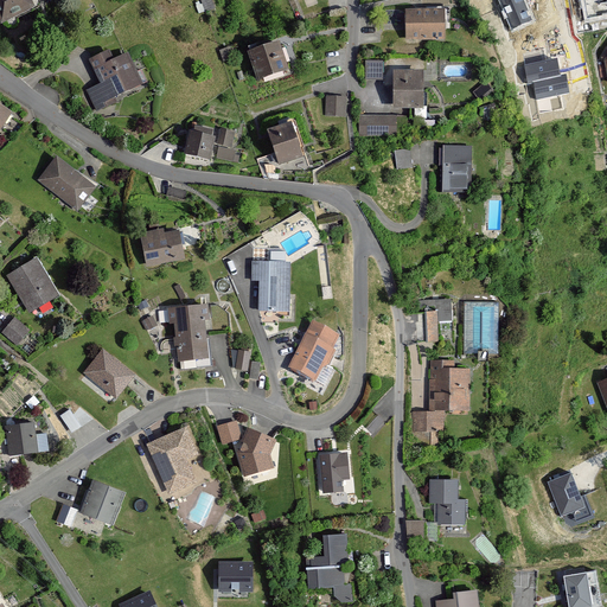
[(18,21),(17,18),(37,7),(33,0),(0,0),(0,21),(1,25),(5,23),(7,26),(10,27),(13,27),(17,25),(18,21)]
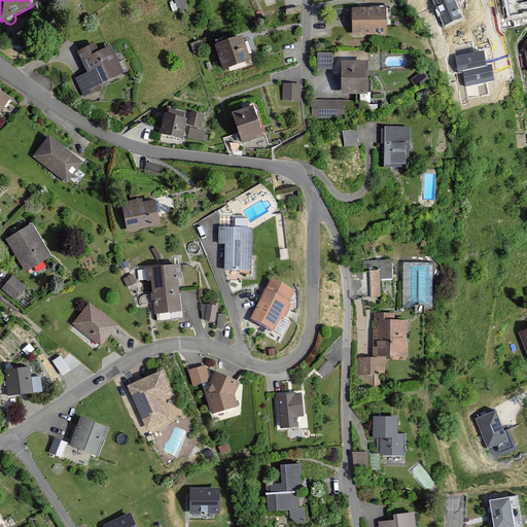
[(182,0),(174,0),(179,10),(186,7),(182,0)]
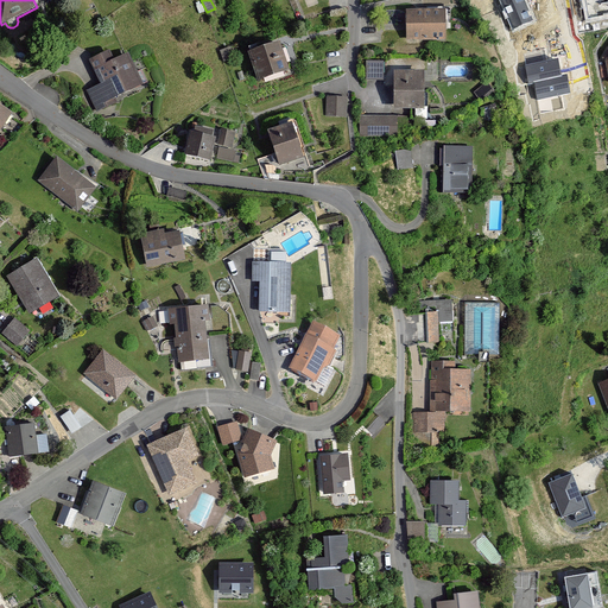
[(529,0),(498,0),(511,31),(537,20),(529,0)]
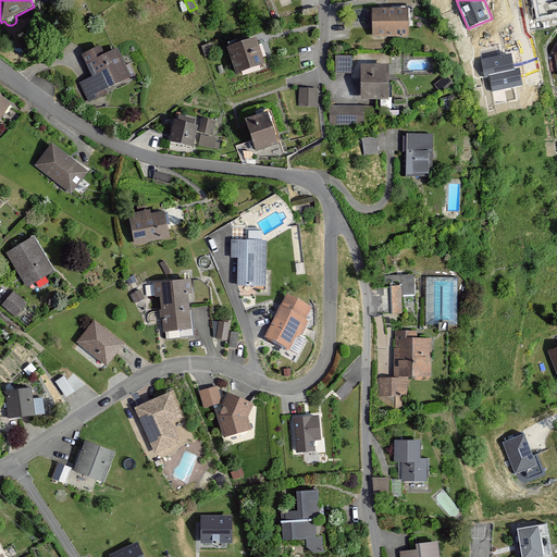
[(556,0),(532,0),(536,21),(556,16),(556,0)]
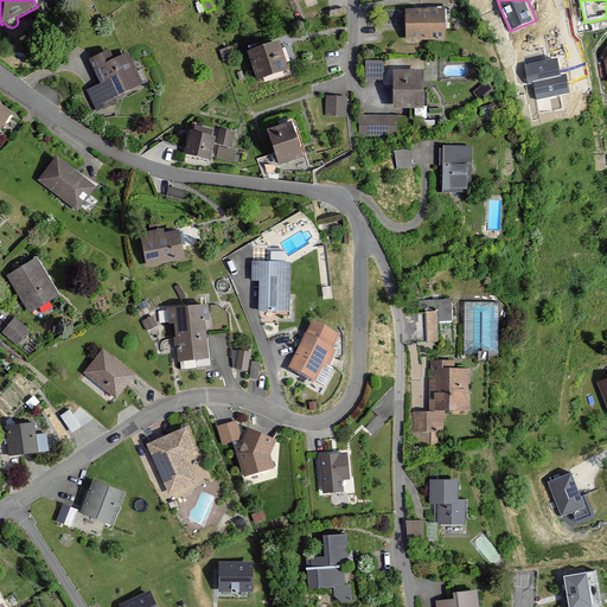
[(443,11),(407,11),(407,39),(443,39),(443,11)]
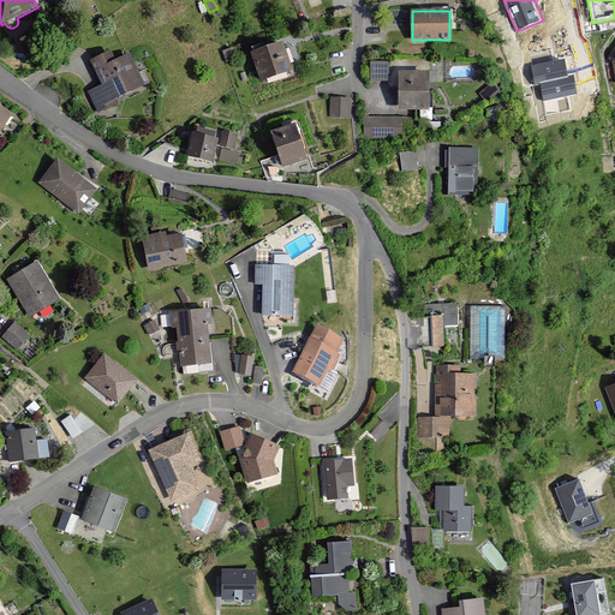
[(282,43),(251,53),(260,81),(292,71),(282,43)]
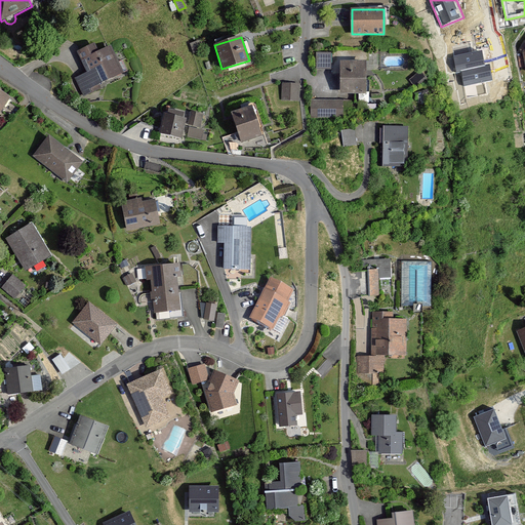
[(76,79),(84,96),(101,88),(98,84),(122,73),(111,47),(98,53),(94,44),(78,52),(87,74),(76,79)]
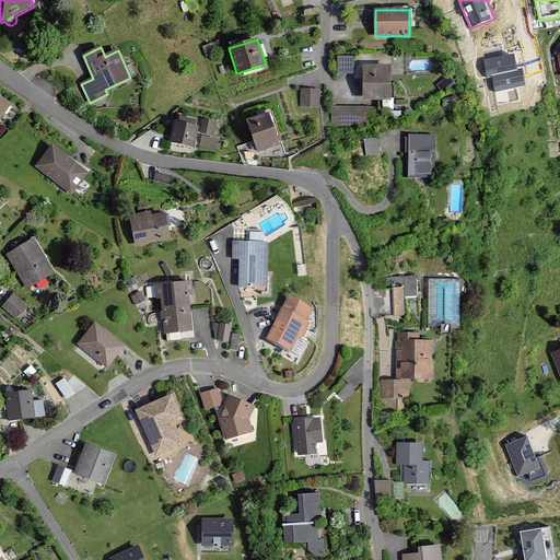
[(513,54),(483,60),(487,77),(492,76),(516,71),(513,54)]
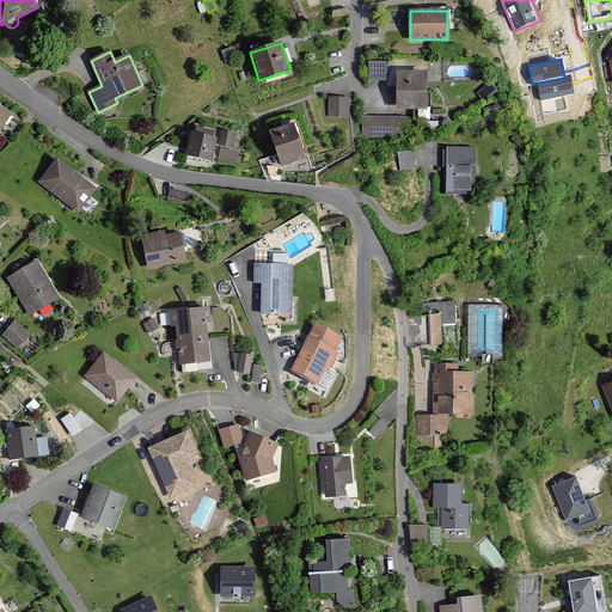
[(426,73),(397,72),(397,108),(424,109),(426,73)]
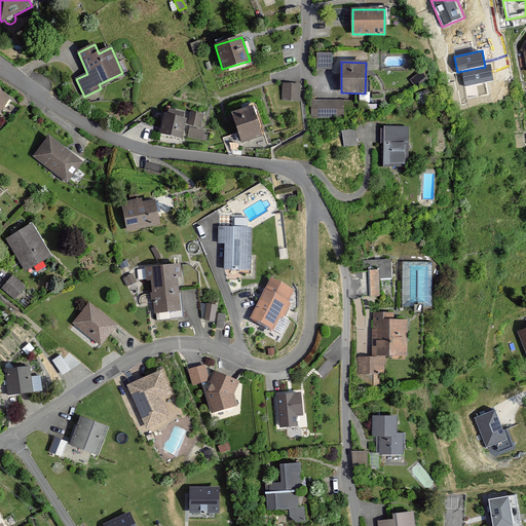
[(485,67),(462,71),(465,86),(493,81),(490,66),(485,67)]
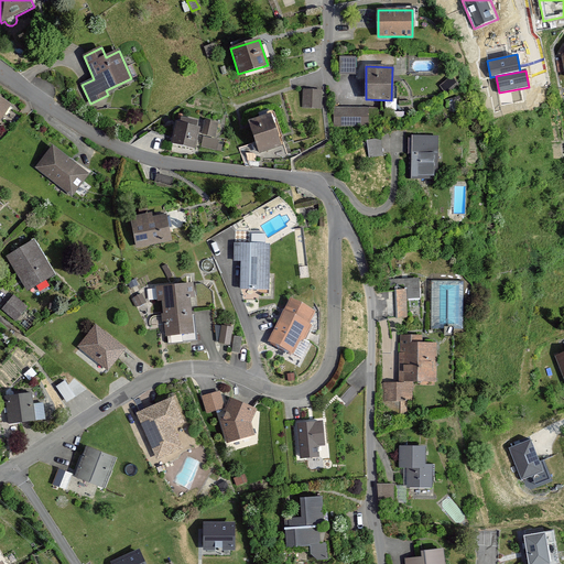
[(304,90),(304,108),(321,107),(321,90),(304,90)]
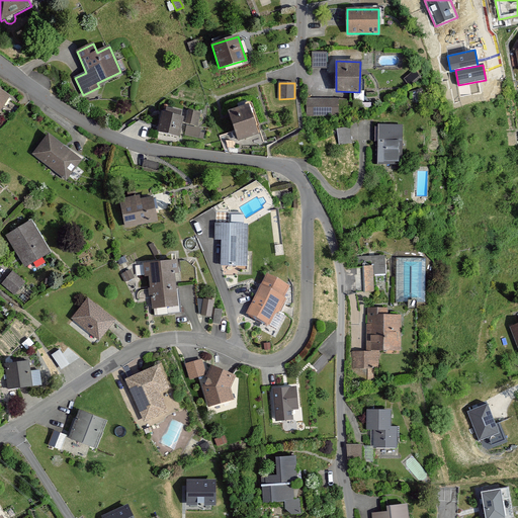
[(0,111),(10,97),(0,90),(0,111)]
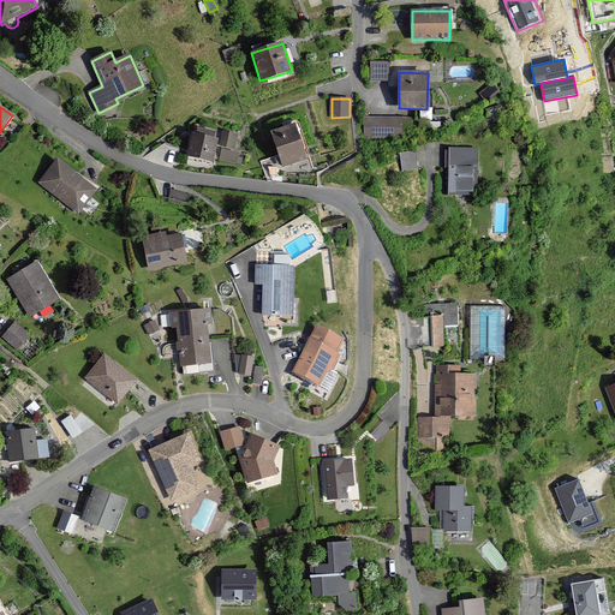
[(400,118),(364,118),(364,137),(400,137),(400,118)]
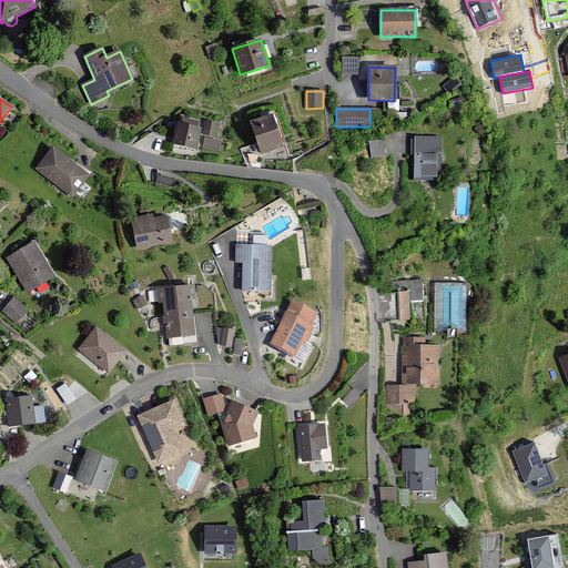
[(272,115),(251,123),(262,154),(283,146),(272,115)]
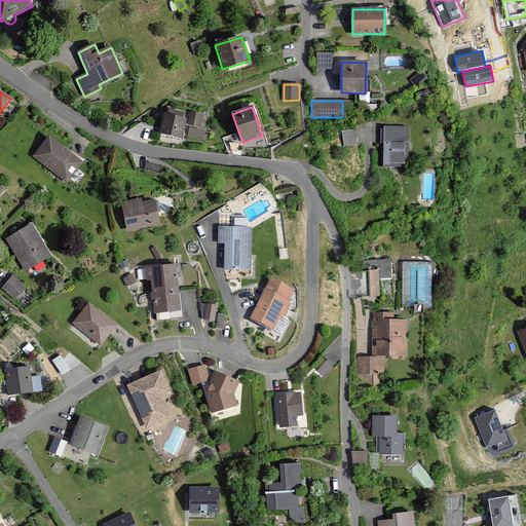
[(168,115),(164,114),(160,134),(182,138),(186,119),(182,118),(184,113),(170,110),(168,115)]
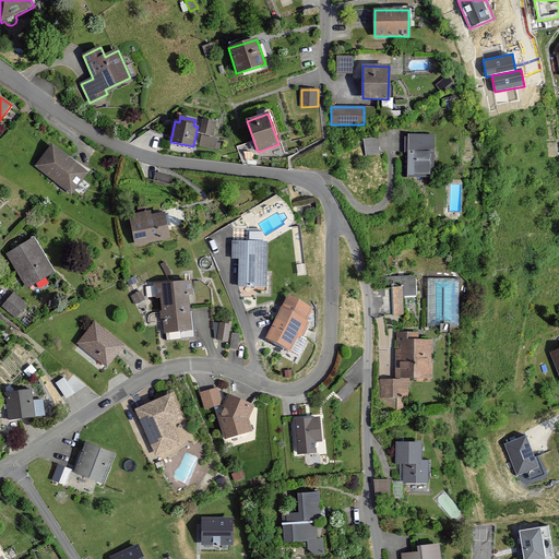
[(215,122),(204,120),(201,132),(212,135),(215,122)]
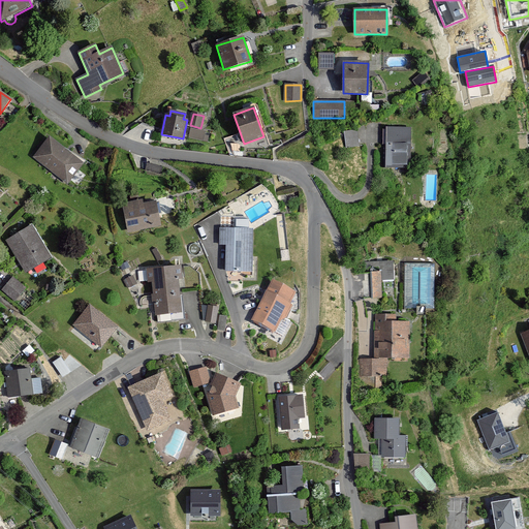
[(410,128),(383,127),(383,167),(410,167),(410,128)]
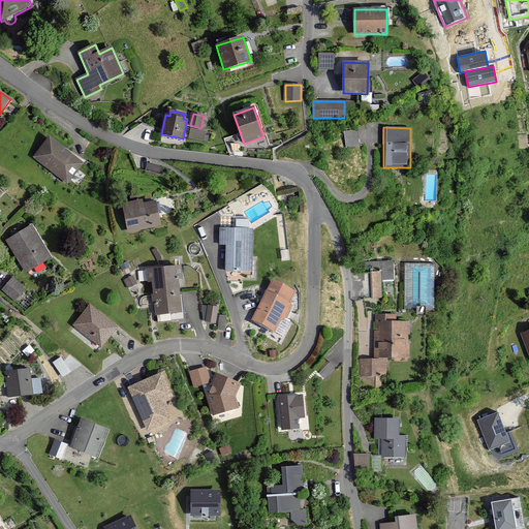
[(205,131),(191,129),(190,137),(203,139),(205,131)]
